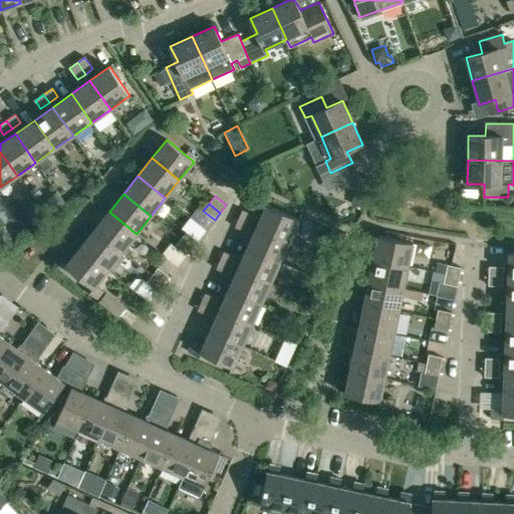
[(267,205),(257,227),(289,241),(299,220),(267,205)]
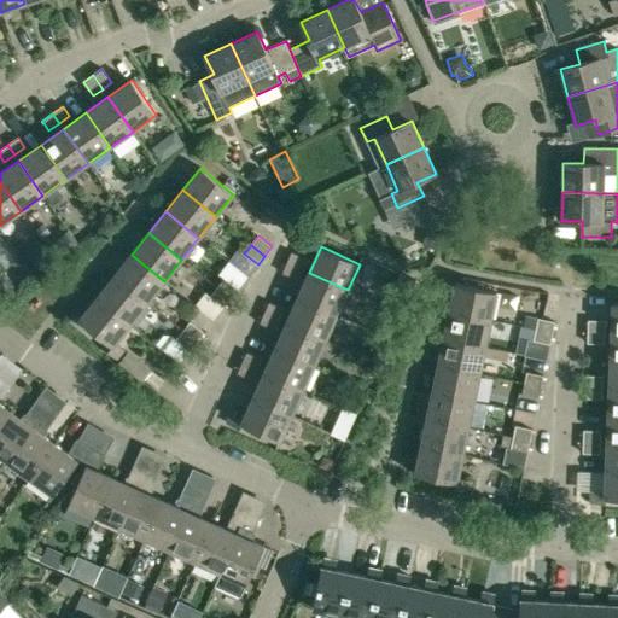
[(292,252),(287,263),(303,269),(307,260),(292,252)]
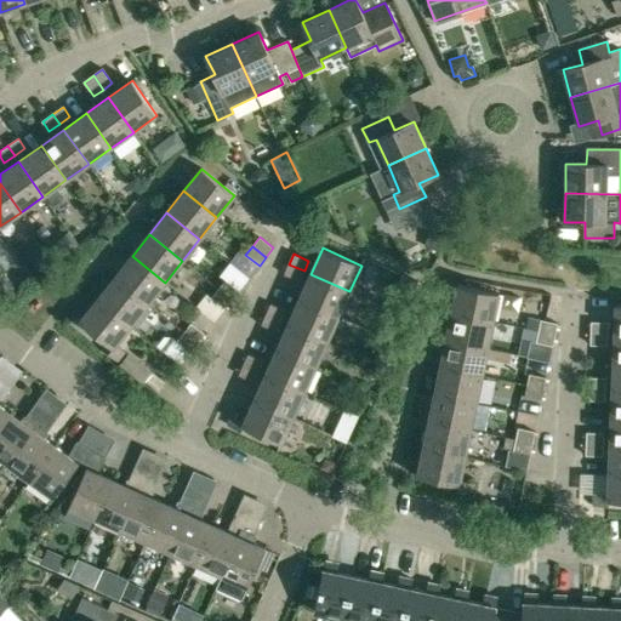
[(148,305),(165,283),(132,256),(114,278),(148,305)]
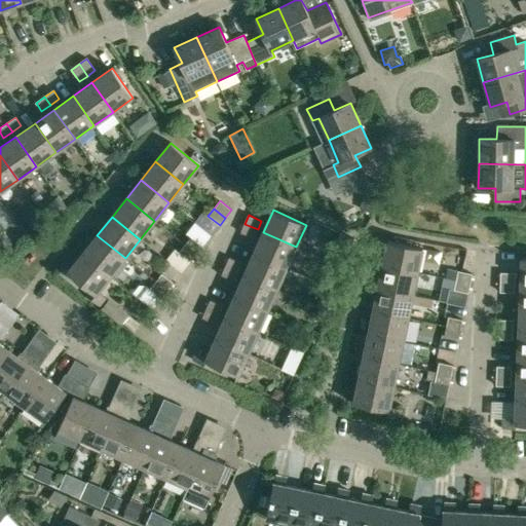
[(254,238),(258,229),(245,224),(240,232),(254,238)]
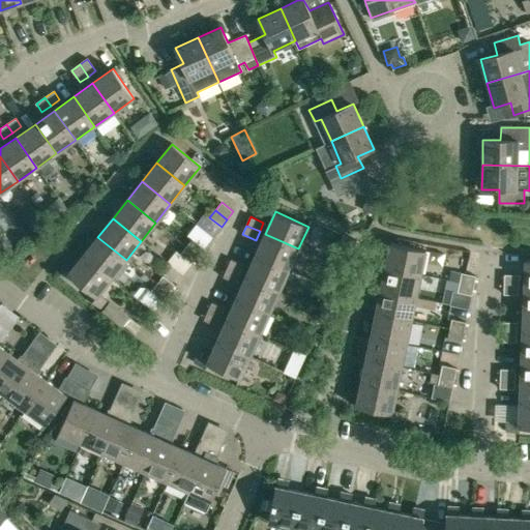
[(256,256),(289,270),(298,248),(265,234),(256,256)]
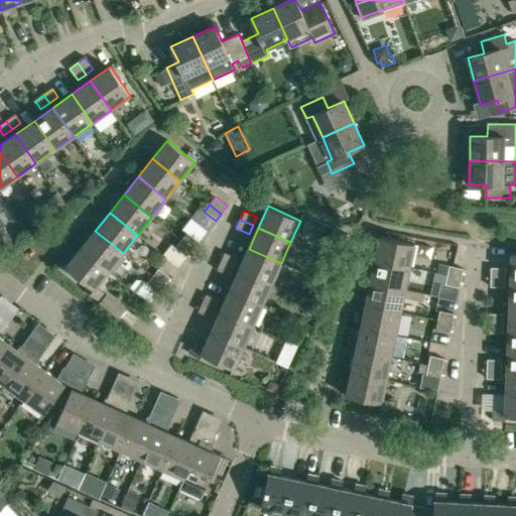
[(109,271),(123,253),(95,231),(81,249),(109,271)]
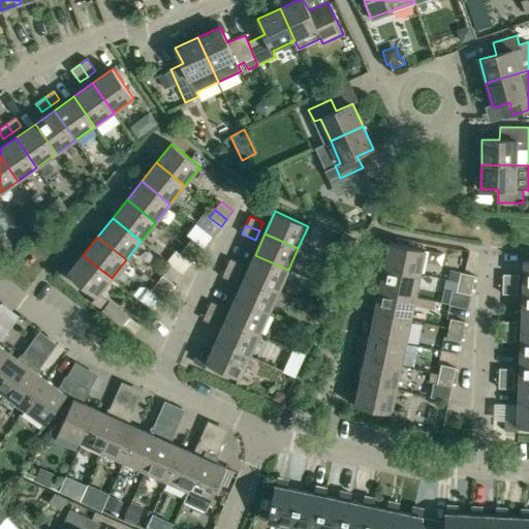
[(197,255),(204,248),(192,239),(186,246),(197,255)]
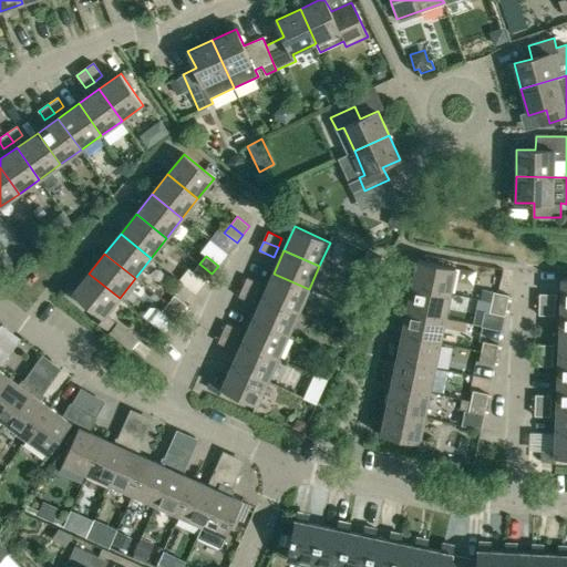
[(412,286),(451,294),(456,268),(418,260),(412,286)]
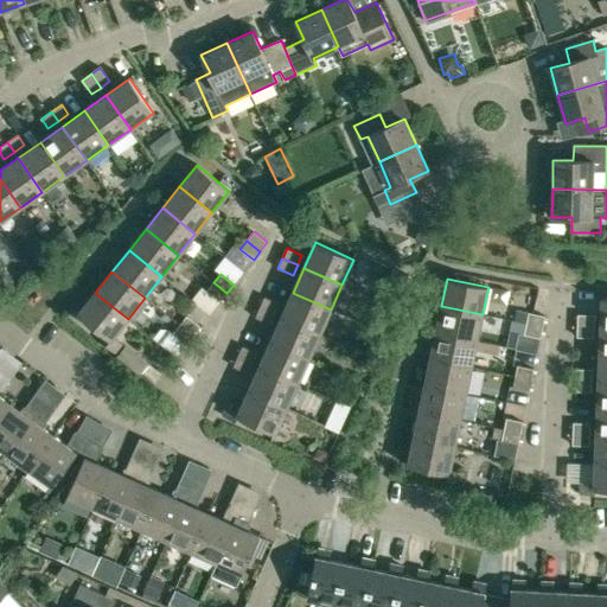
[(227,293),(213,282),(206,292),(219,302),(227,293)]
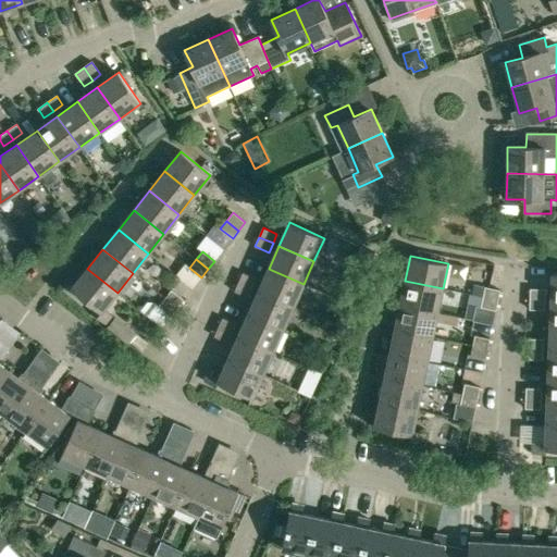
[(103,309),(118,293),(87,269),(72,288),(101,312),(97,318),(108,325),(113,318),(103,309)]
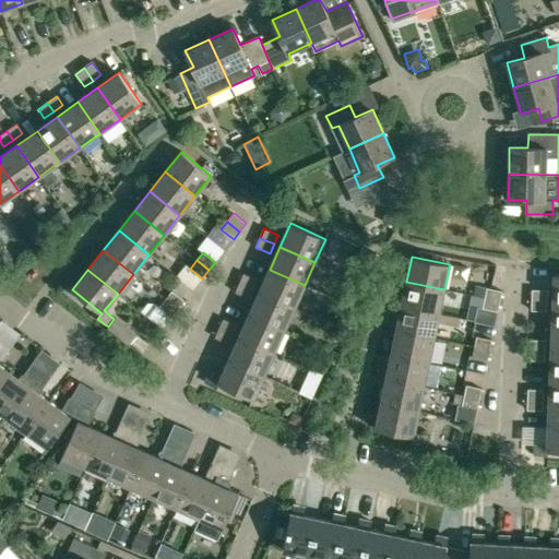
[(295,308),(305,285),(270,270),(260,292),(295,308)]
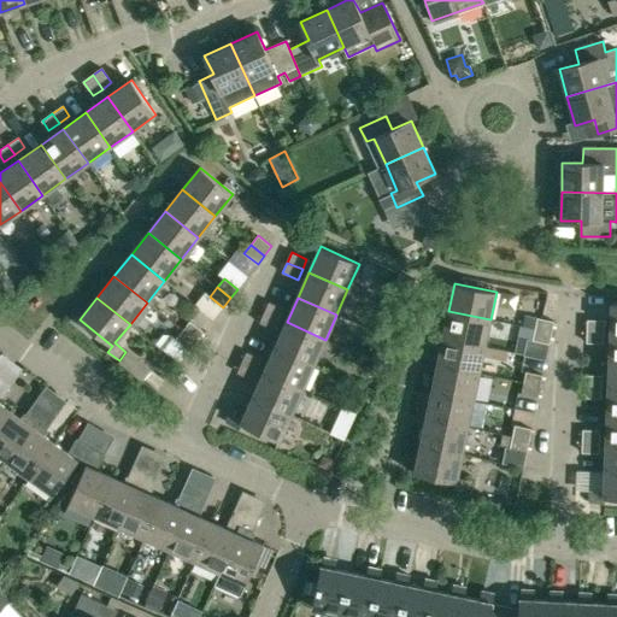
[(269,303),(264,312),(280,319),(285,310),(269,303)]
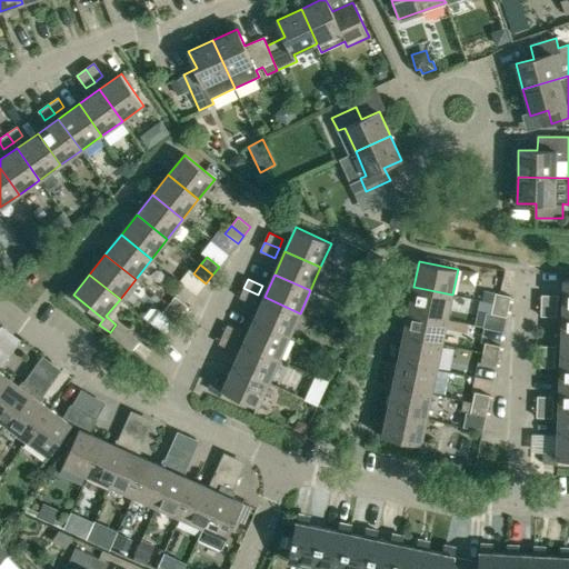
[(409,311),(447,320),(452,295),(413,287),(409,311)]
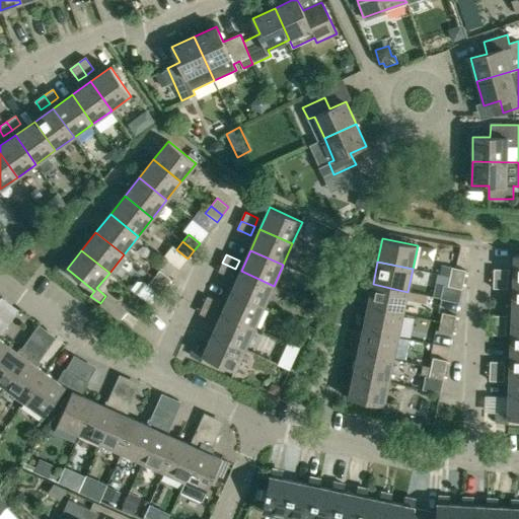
[(231,278),(235,269),(222,263),(218,272),(231,278)]
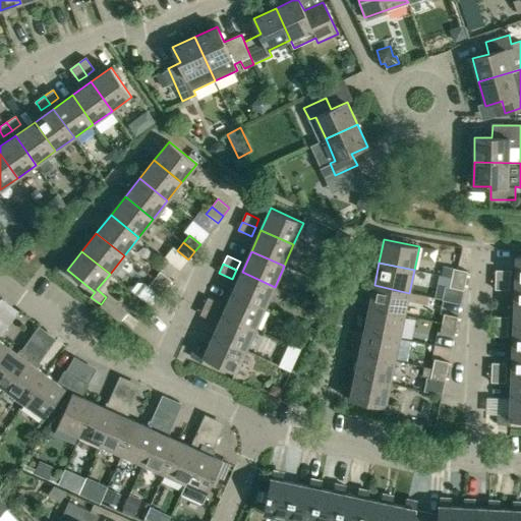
[(454,269),(452,278),(466,281),(468,272),(454,269)]
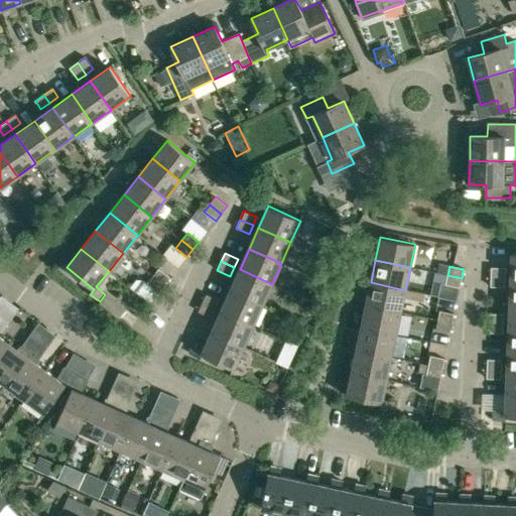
[(491,277),(505,278),(505,268),(491,268),(491,277)]
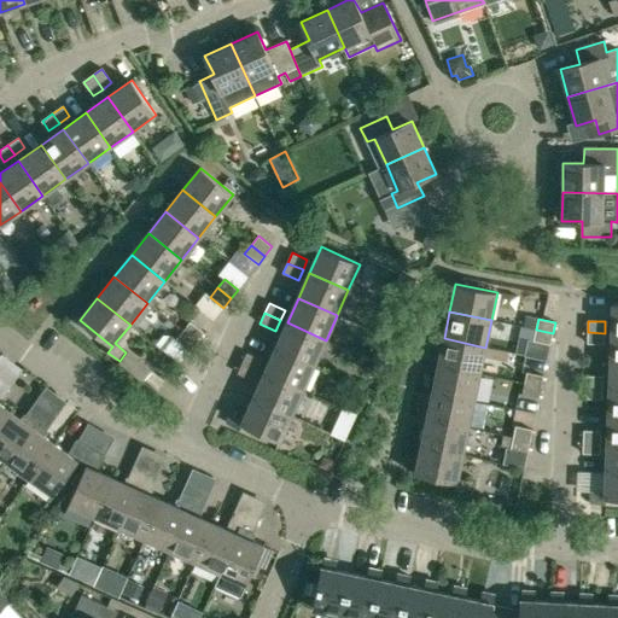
[(197,342),(204,333),(190,322),(184,331),(197,342)]
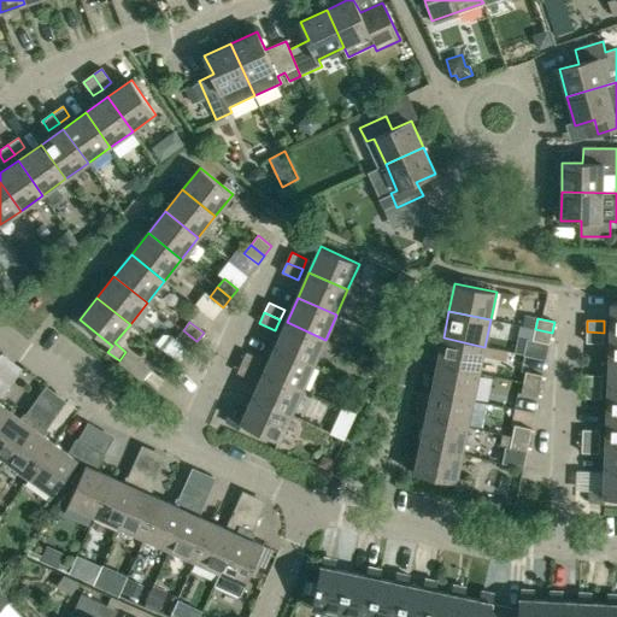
[(325,340),(287,322),(275,347),(313,365),(325,340)]
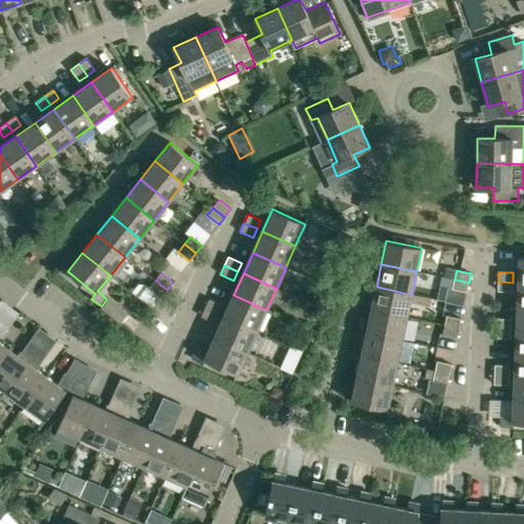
[(469,282),(454,279),(452,289),(467,292),(469,282)]
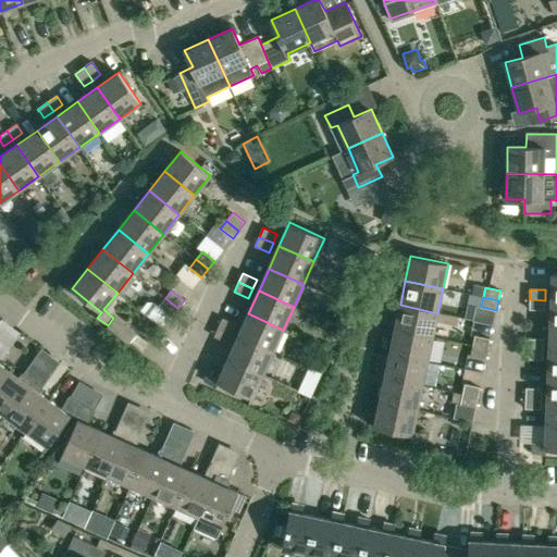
[(177,308),(165,298),(159,306),(171,316),(177,308)]
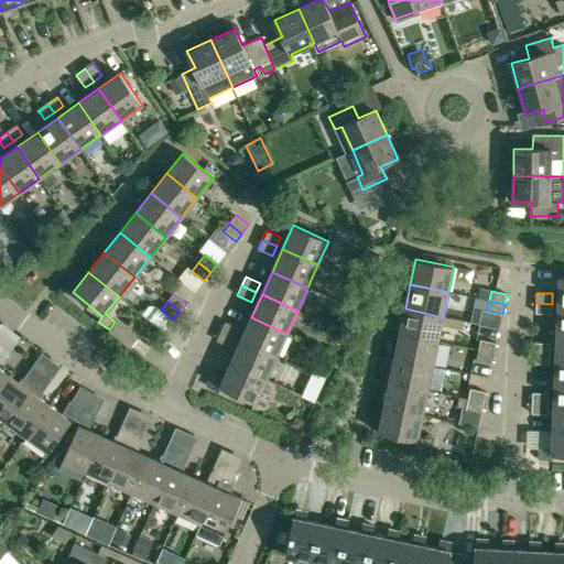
[(551,314),(552,304),(537,303),(535,313),(551,314)]
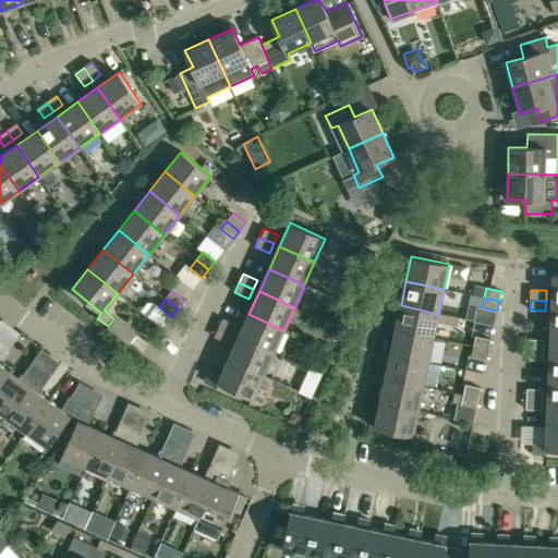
[(438,314),(401,305),(396,330),(433,338),(438,314)]
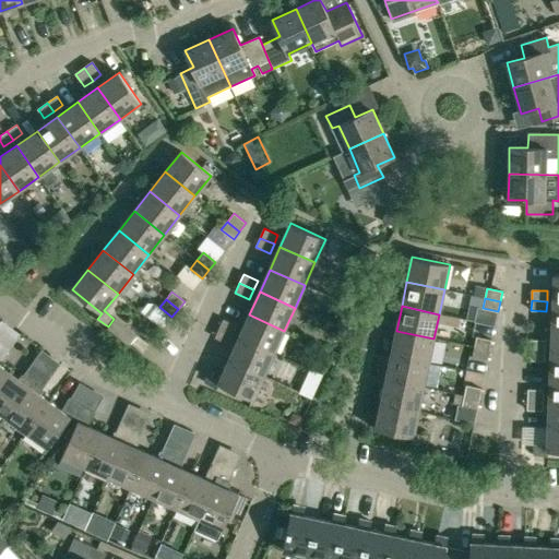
[(274,353),(284,331),(249,314),(239,337),(274,353)]
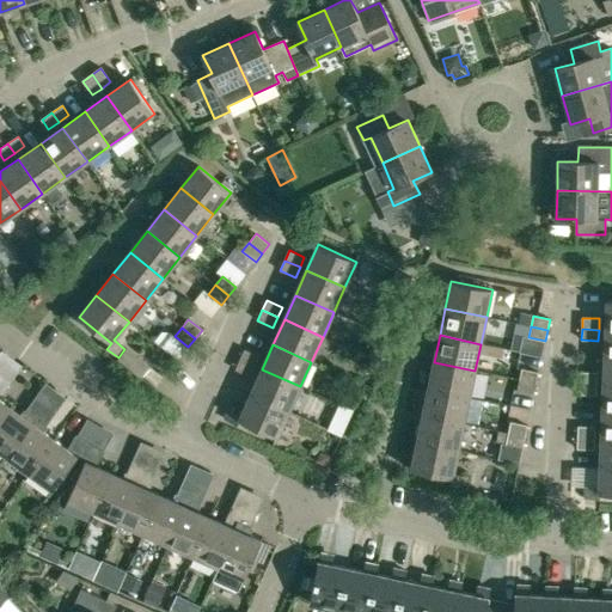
[(244,349),(240,360),(255,367),(259,356),(244,349)]
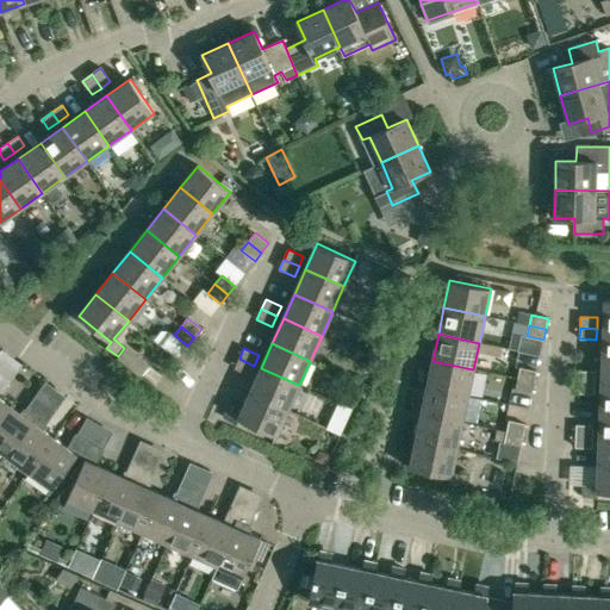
[(250,375),(254,366),(240,359),(235,368),(250,375)]
